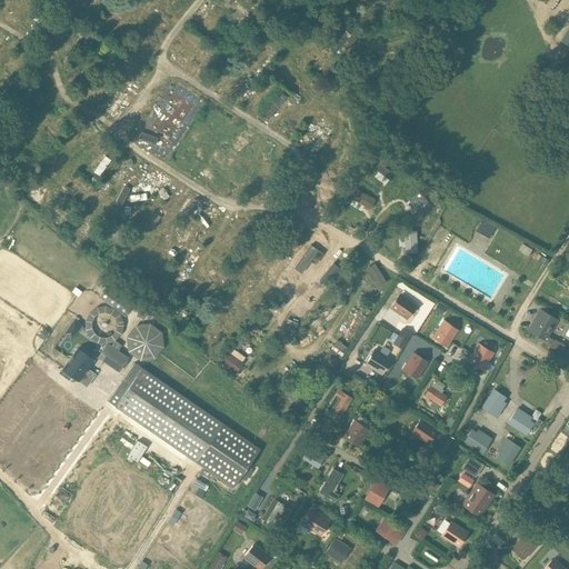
[(16,0),(13,0),(6,12),(18,21),(28,8),(16,0)]
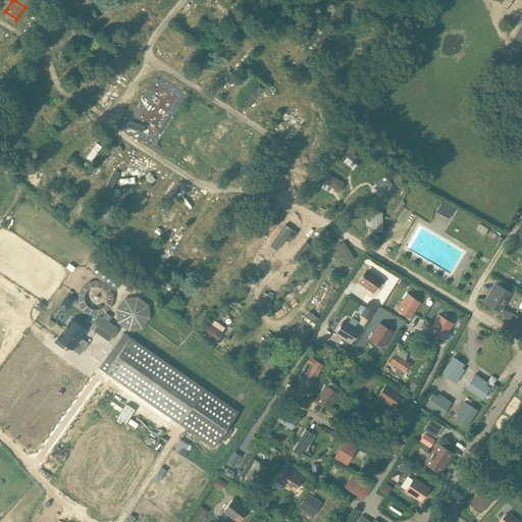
[(74,11),(82,0),(74,0),(70,8),(74,11)]
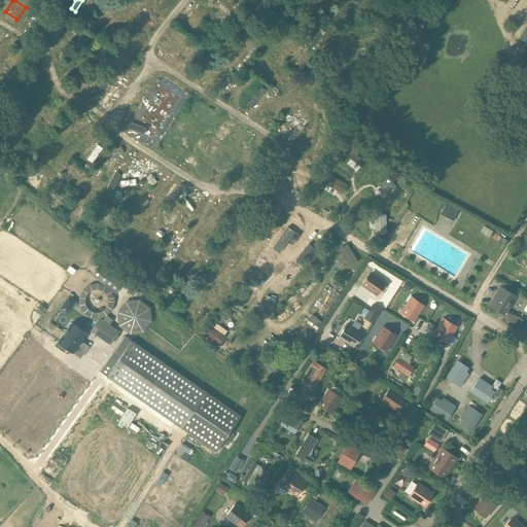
[(215,0),(213,3),(229,16),(237,8),(227,0),(215,0)]
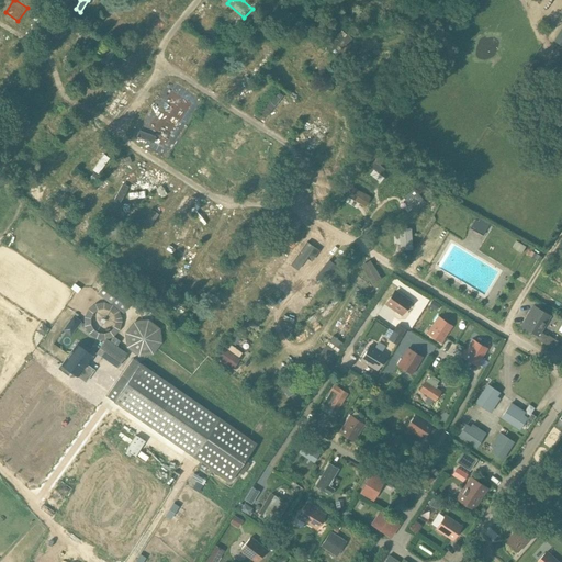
[(136,58),(143,48),(133,42),(126,52),(136,58)]
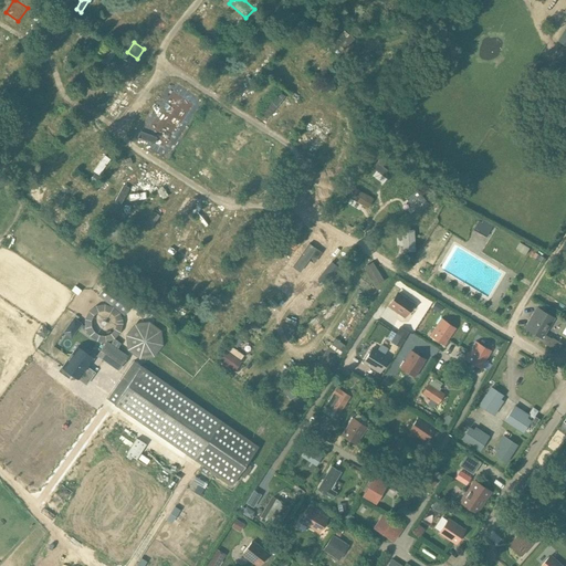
[(197,70),(206,52),(200,50),(191,67),(197,70)]
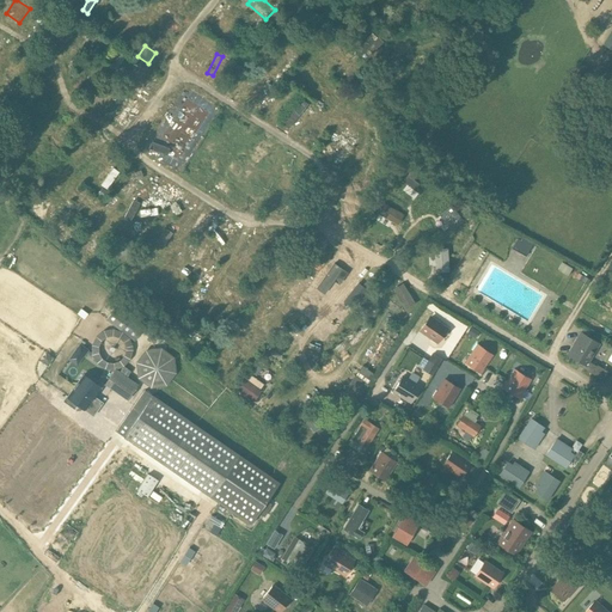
[(281,81),(293,66),(281,56),(269,72),(281,81)]
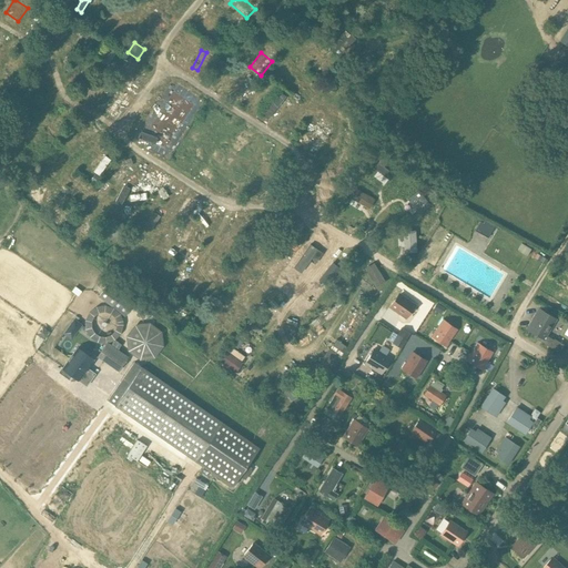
[(84,59),(73,73),(79,78),(90,63),(84,59)]
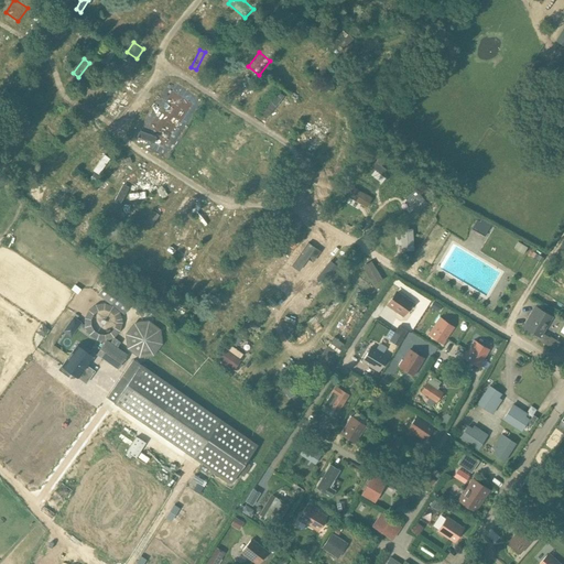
[(239,100),(248,85),(238,78),(228,94),(239,100)]
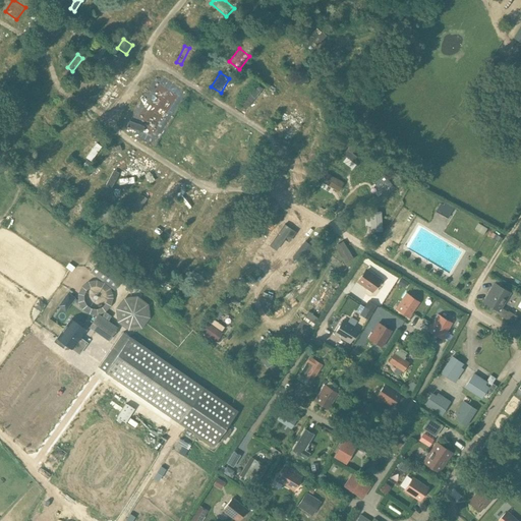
[(235,80),(225,93),(230,97),(240,84),(235,80)]
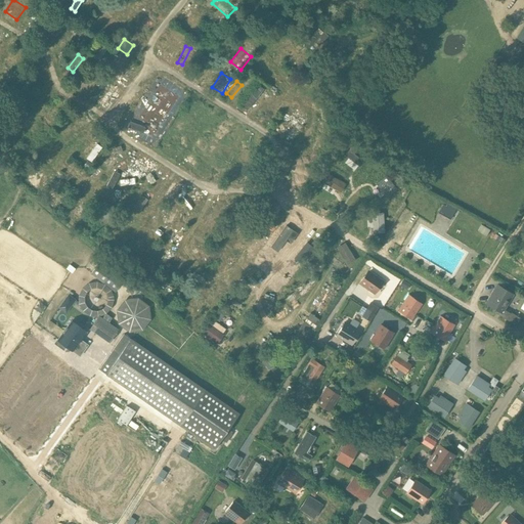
[(113,83),(107,89),(113,93),(118,87),(113,83)]
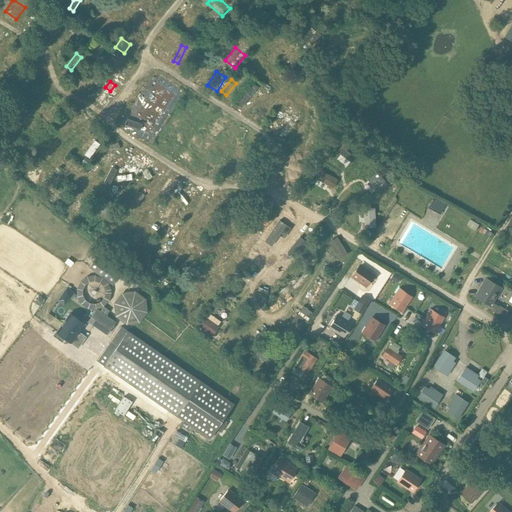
[(237,103),(243,107),(259,85),(253,81),(237,103)]
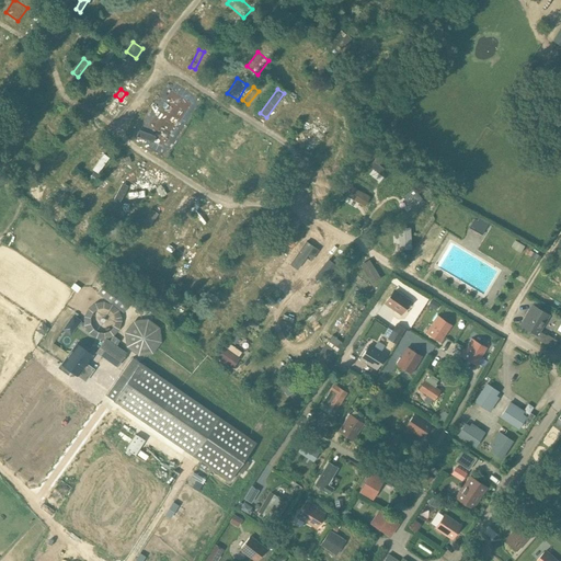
[(292,105),(279,119),(286,125),(298,111),(292,105)]
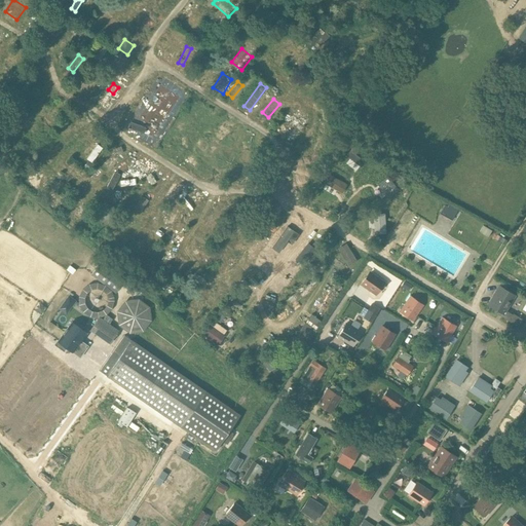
[(294,102),(275,128),(288,138),(298,122),(292,118),(300,106),(294,102)]
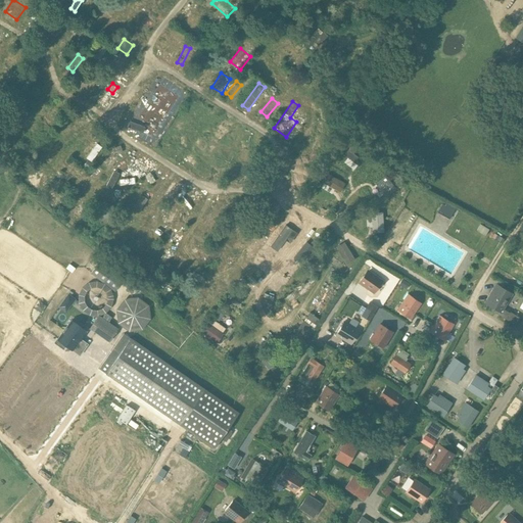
[(182,132),(188,122),(180,116),(174,127),(182,132)]
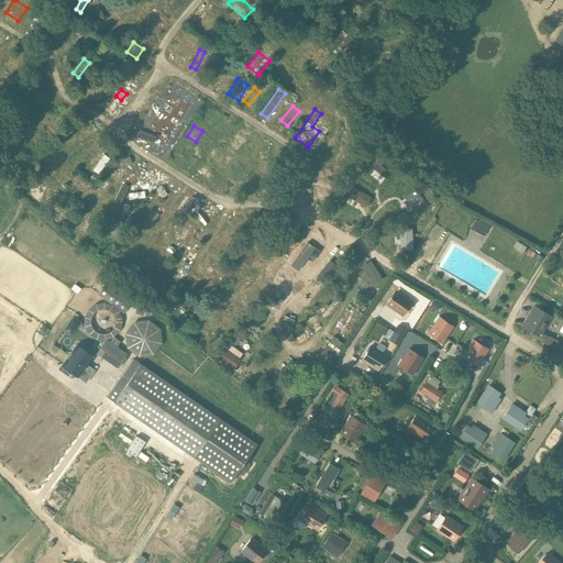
[(43,144),(37,152),(44,156),(55,140),(42,131),(36,140),(43,144)]
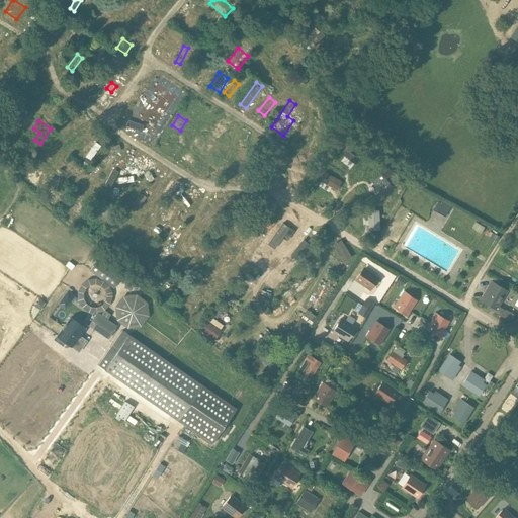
[(71,139),(75,133),(63,122),(58,128),(71,139)]
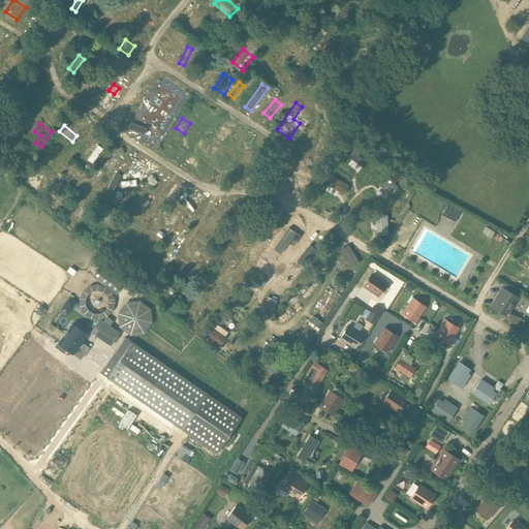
[(95,162),(104,147),(91,139),(83,156),(95,162)]
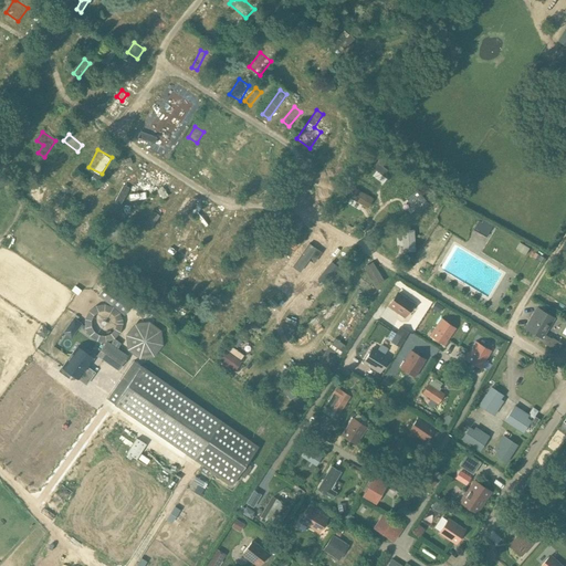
[(121,153),(108,178),(123,186),(135,159),(121,153)]
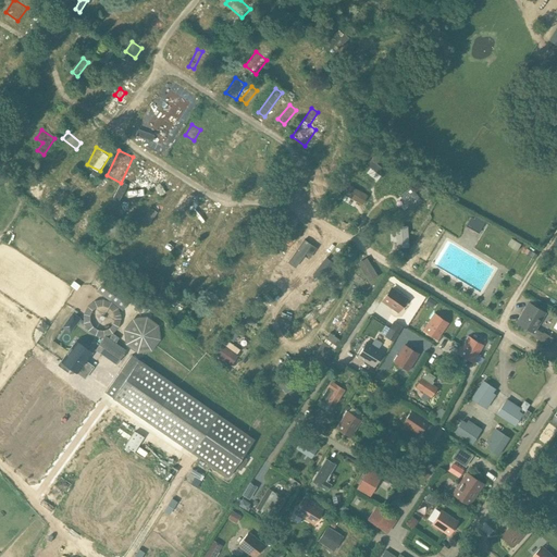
[(327,177),(324,186),(333,189),(341,165),(321,159),(316,174),(327,177)]
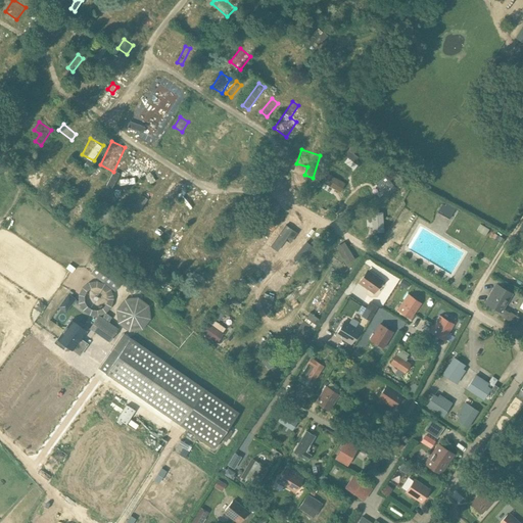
[(134,182),(147,161),(140,157),(127,177),(134,182)]
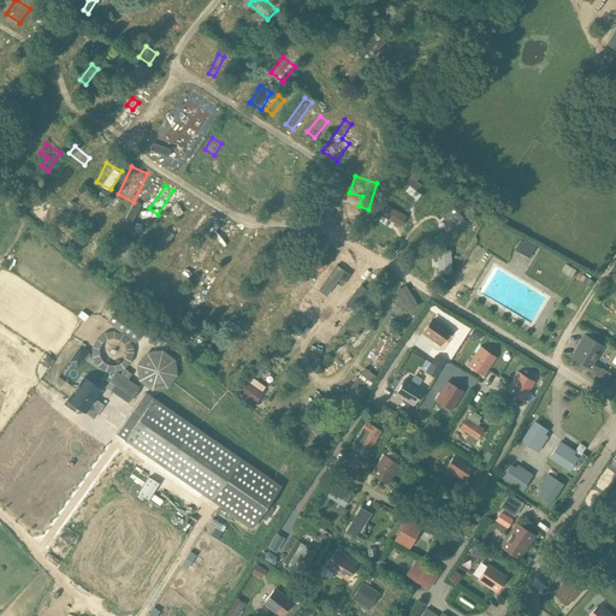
[(148,196),(155,200),(159,193),(153,189),(148,196)]
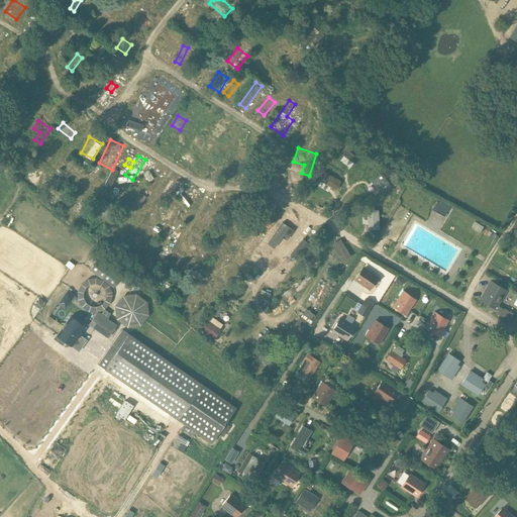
[(278,162),(274,169),(292,179),(296,172),(278,162)]
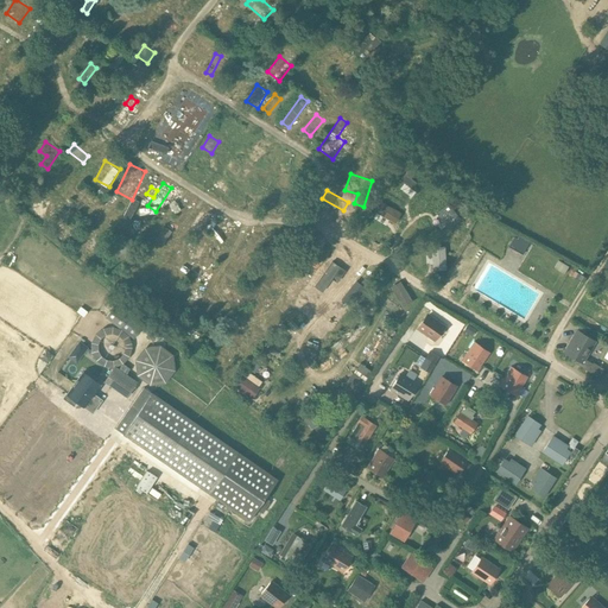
[(87,194),(78,208),(92,215),(100,201),(87,194)]
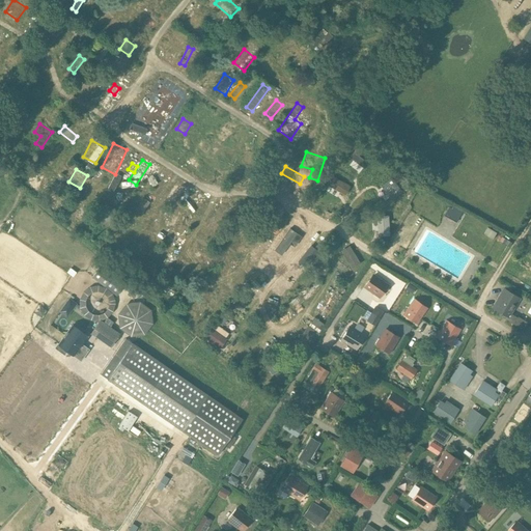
[(154,180),(146,176),(142,186),(159,193),(165,180),(156,175),(154,180)]
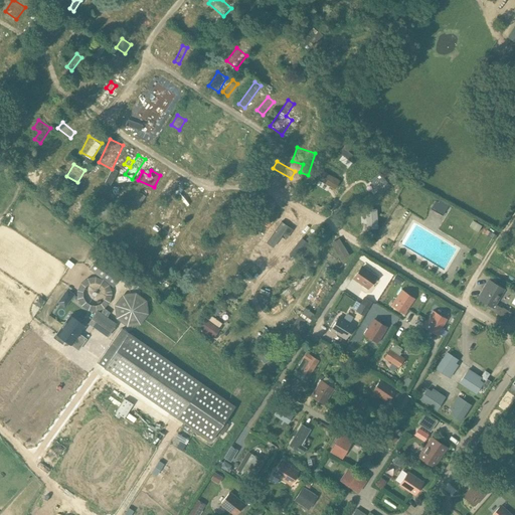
[(378,170),(368,179),(380,192),(390,184),(378,170)]
